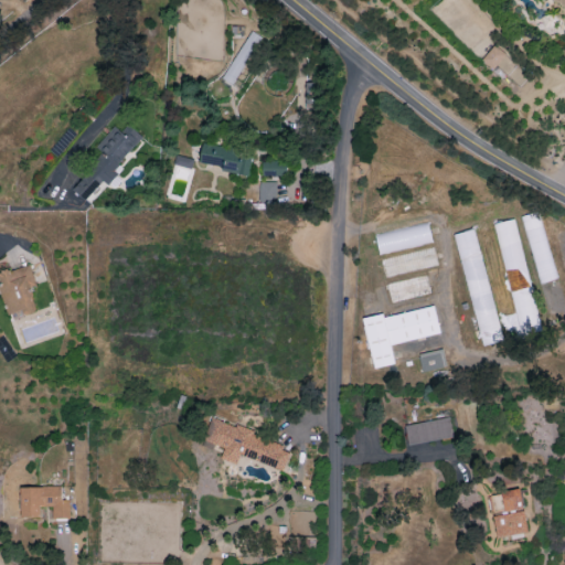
[(222,78),(234,86),(262,38),(249,31),(222,78)]
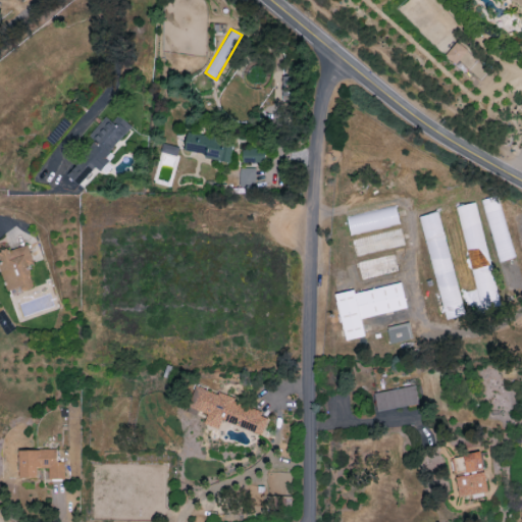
[(467,50),(457,41),(445,56),(455,64),(467,50)]
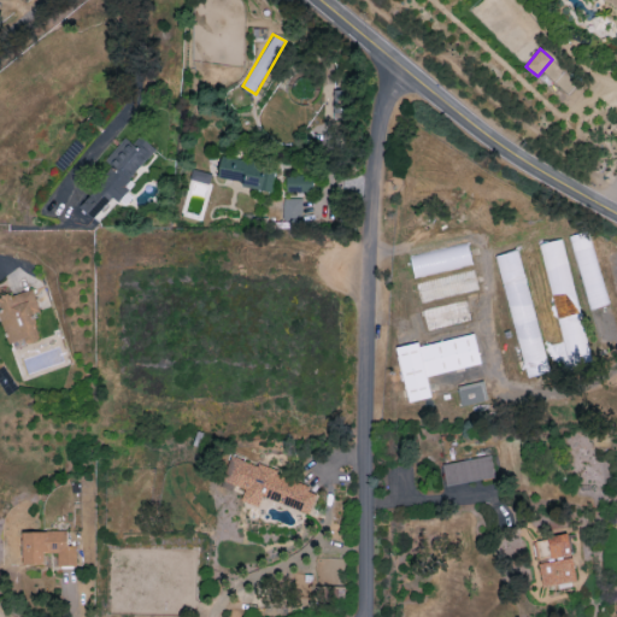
[(157,151),(139,136),(133,145),(124,137),(105,160),(112,166),(77,206),(95,222),(157,151)]
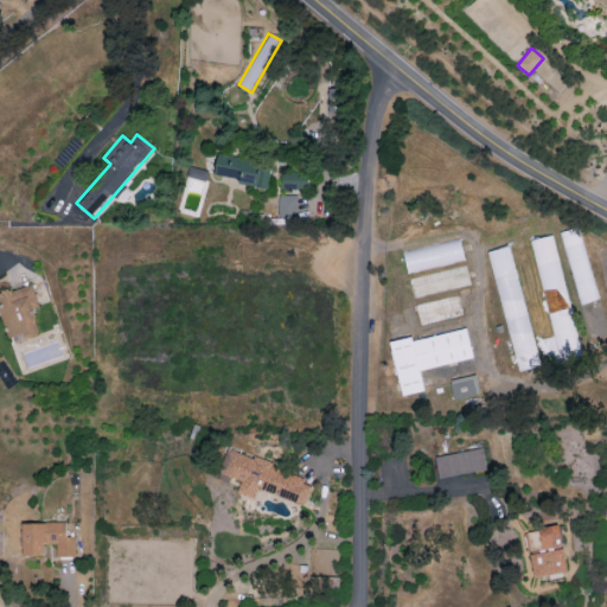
[(237,184),(267,190),(272,167),(217,157),(213,174),(238,179),(237,184)]
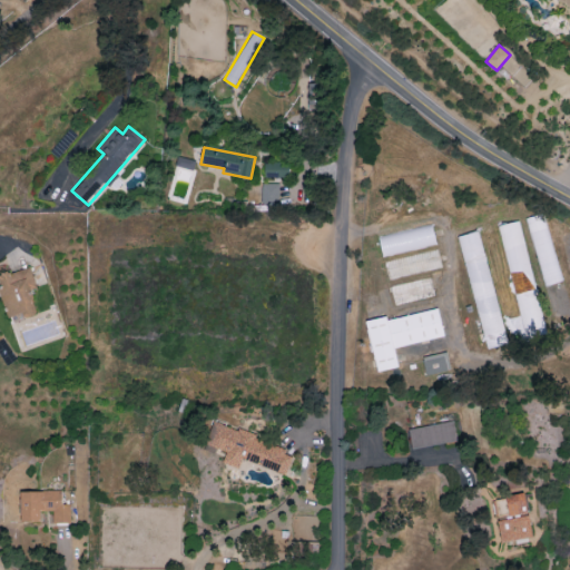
[(196,161),(178,157),(175,166),(193,170),(196,161)]
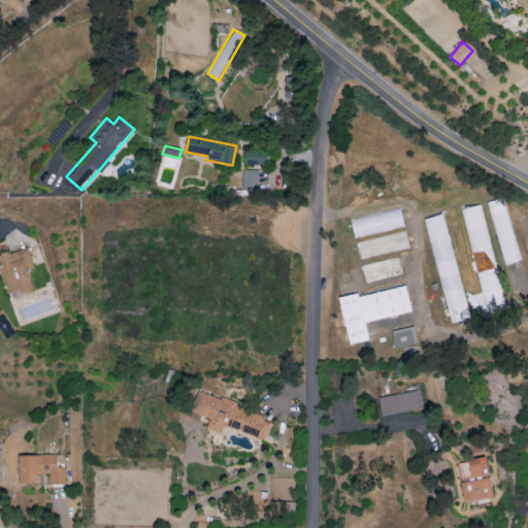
[(244,165),(266,165),(265,150),(243,150),(244,165)]
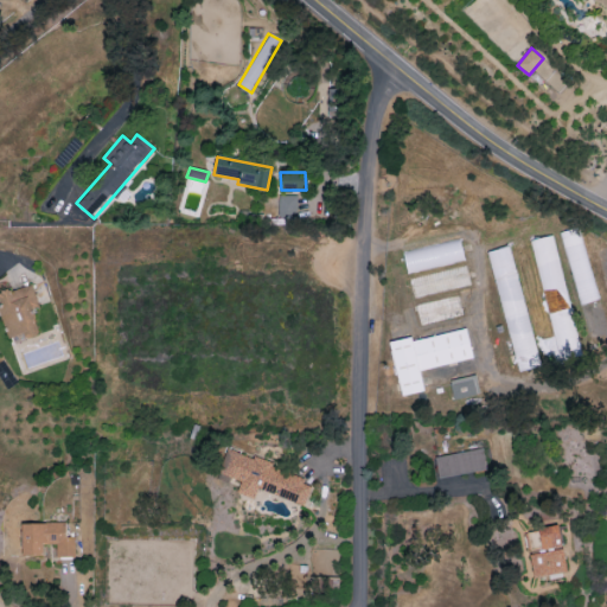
[(592,276),(579,229),(560,234),(573,281),(592,276)]
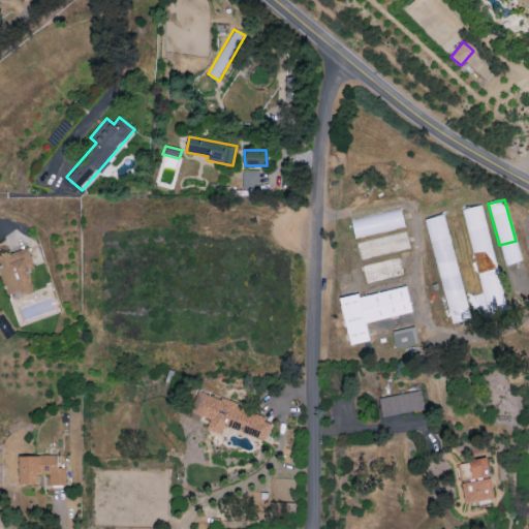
[(462,210),(486,315),(505,311),(481,206),(462,210)]
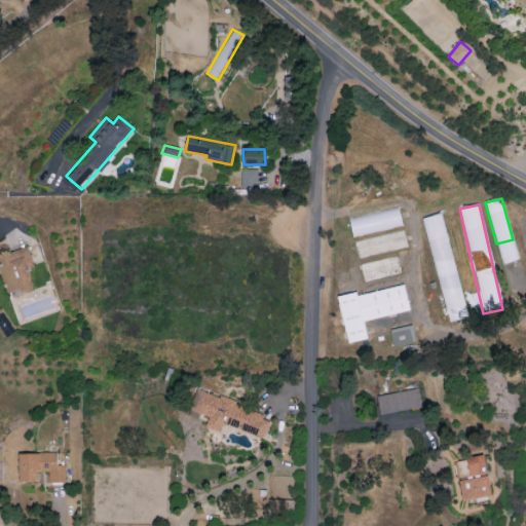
[(348,216),(351,235),(401,228),(399,210),(348,216)]
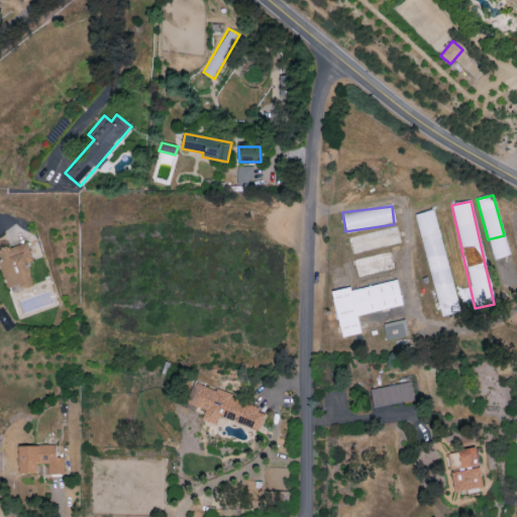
[(435,210),(416,214),(439,317),(458,313),(435,210)]
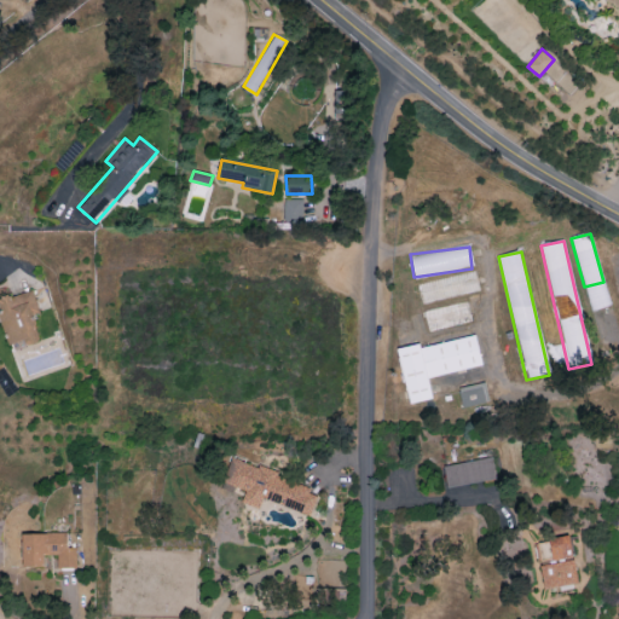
[(0,317),(9,346),(24,341),(25,346),(40,341),(33,314),(39,313),(32,289),(0,299),(0,317)]
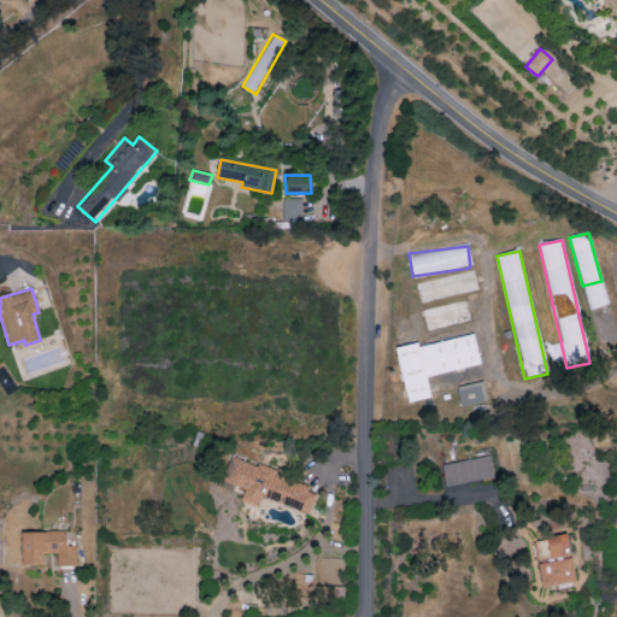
[(480,365),(474,335),(419,346),(418,344),(395,348),(407,403),(430,398),(427,376),(480,365)]
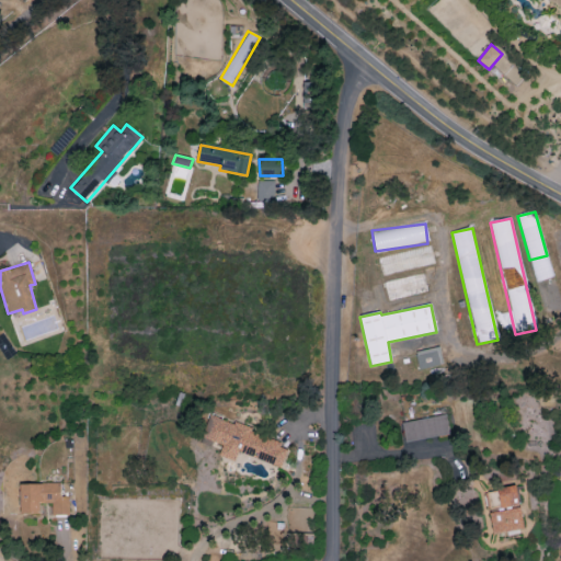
[(405,443),(450,434),(446,414),(401,423),(405,443)]
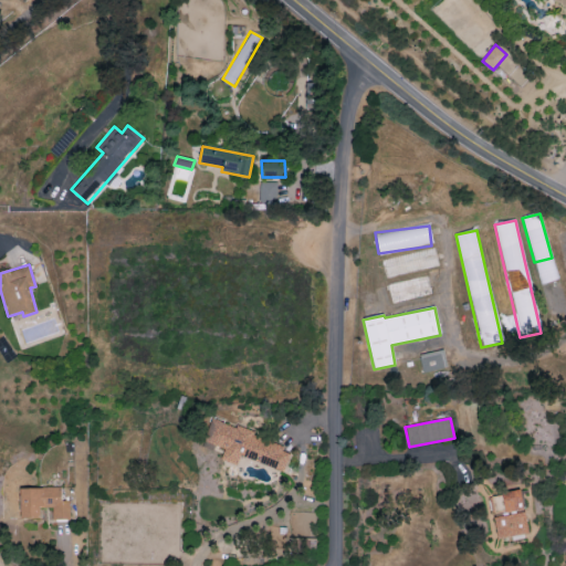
[(284,471),(292,447),(210,421),(203,442),(223,449),(220,460),(237,464),(239,458),(284,471)]
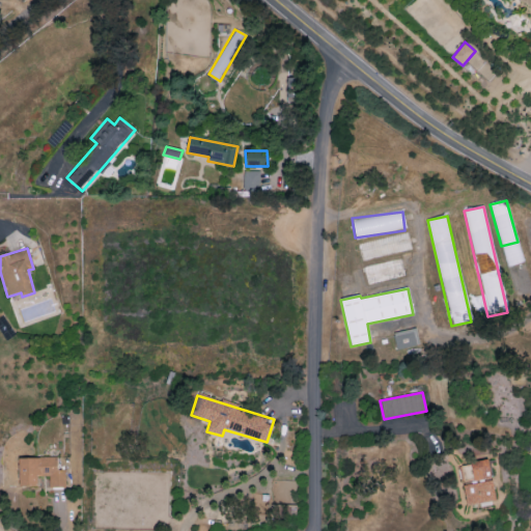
[(19,486),(37,486),(37,476),(49,476),(49,487),(65,487),(65,470),(57,470),(57,457),(19,457),(19,486)]
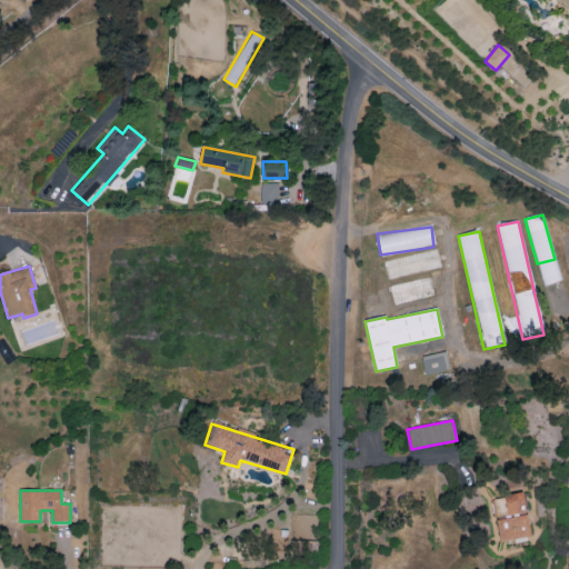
[(499,542),(530,537),(523,493),(492,498),(499,542)]
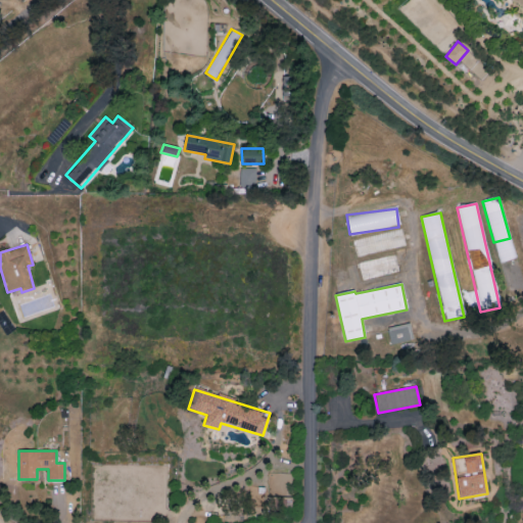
[(268,506),(289,507),(289,498),(269,497),(268,506)]
